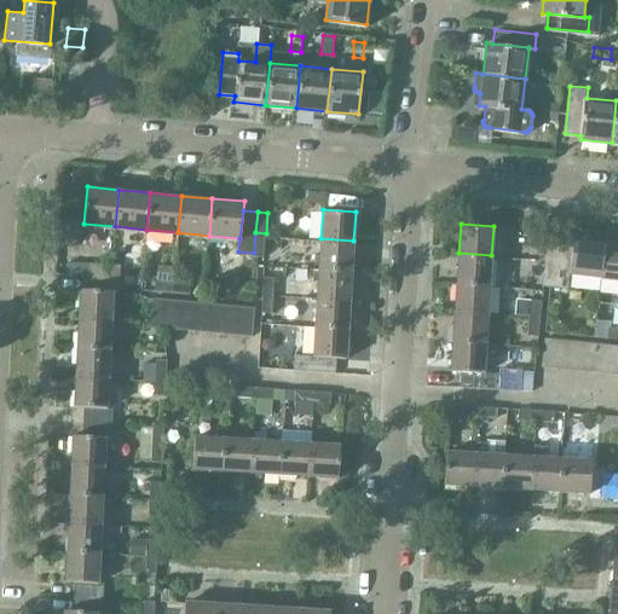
[(254,253),(256,254),(264,254),(266,233),(255,232),(254,253)]
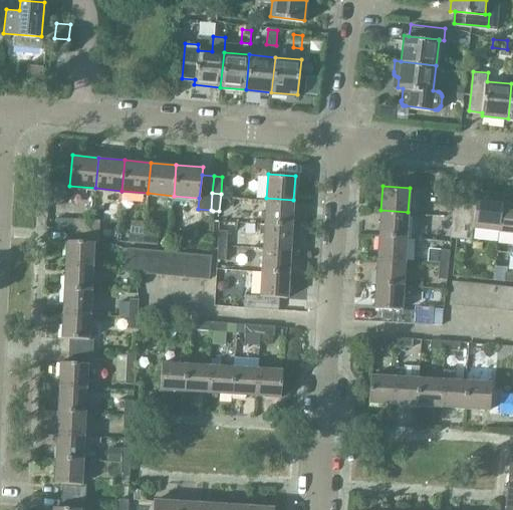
[(474,226),(500,229),(504,199),(477,196),(477,203),(474,226)]
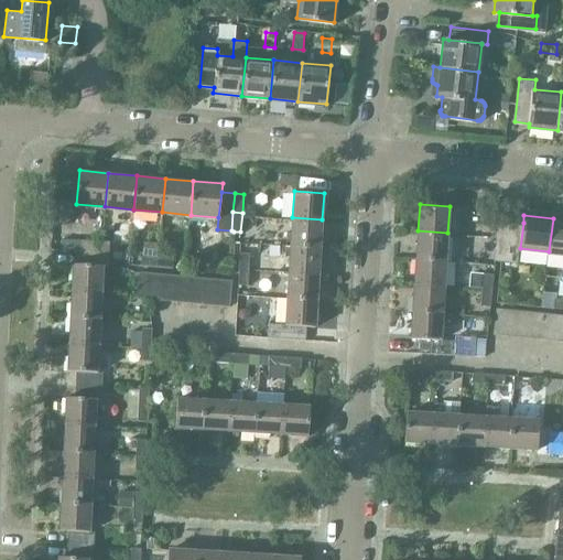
[(321,246),(322,219),(292,217),(291,244),(321,246)]
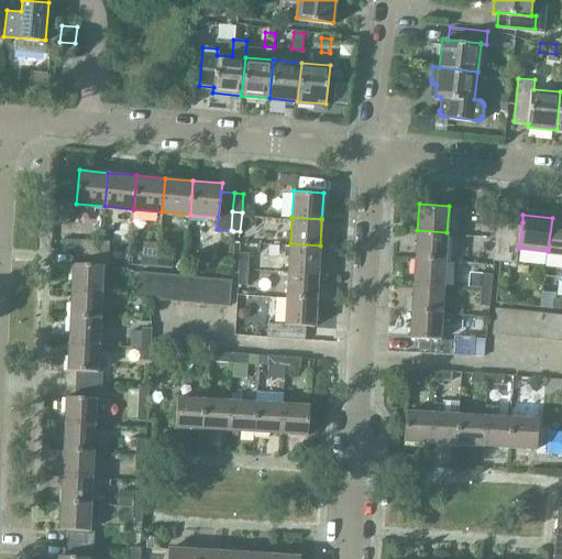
[(548,251),(561,252),(561,218),(552,218),(548,251)]
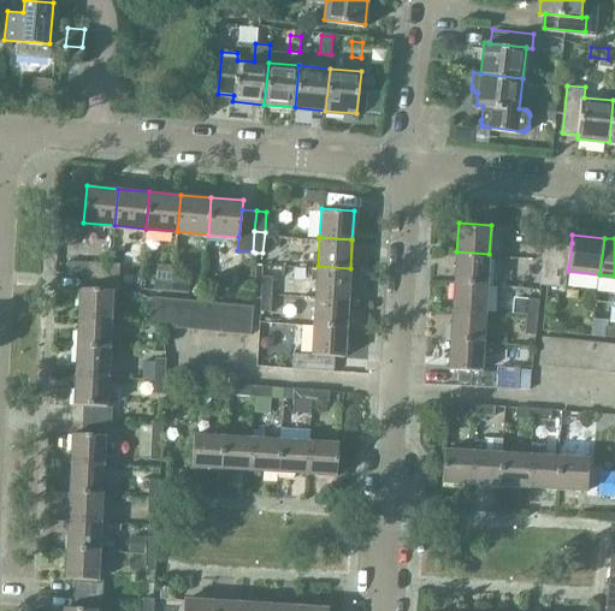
[(547,241),(544,261),(555,262),(557,242),(547,241)]
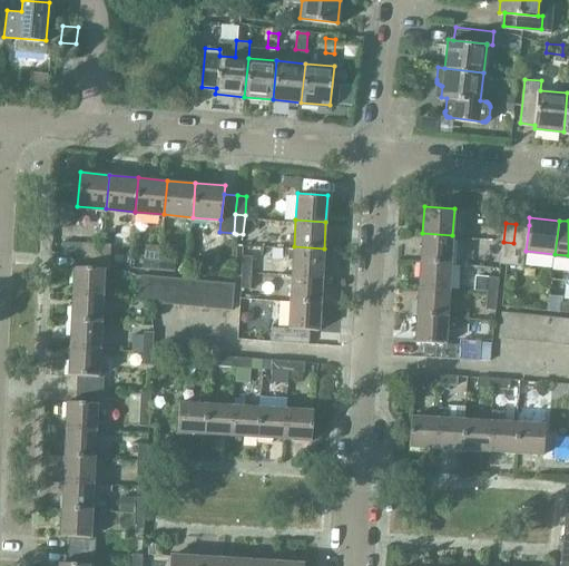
[(513,243),(511,262),(525,264),(526,251),(529,225),(516,224),(513,243)]
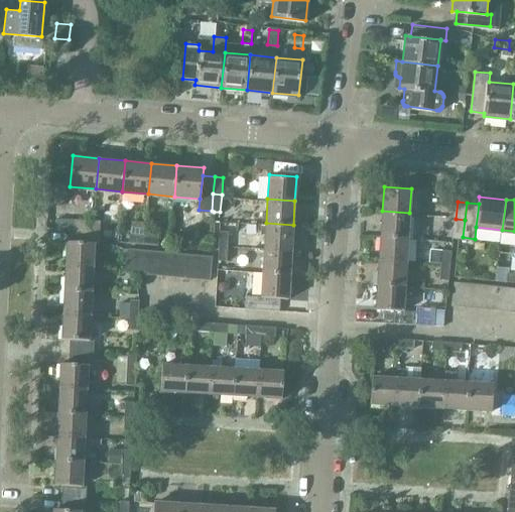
[(88,229),(100,230),(101,207),(94,207),(93,219),(89,218),(88,229)]
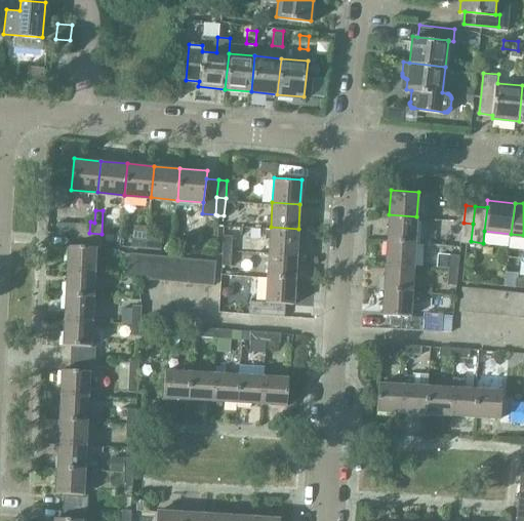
[(389,214),(388,239),(415,241),(416,216),(389,214)]
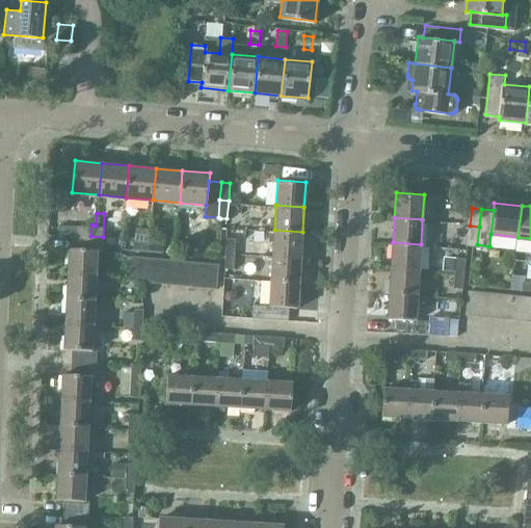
[(78,235),(90,236),(91,225),(79,225),(78,235)]
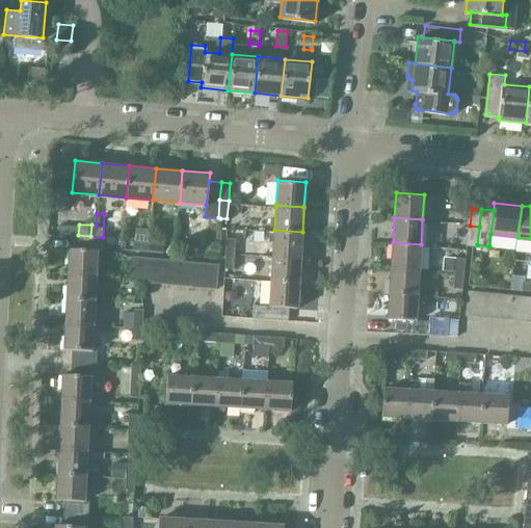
[(468,243),(477,244),(479,227),(470,226),(468,243)]
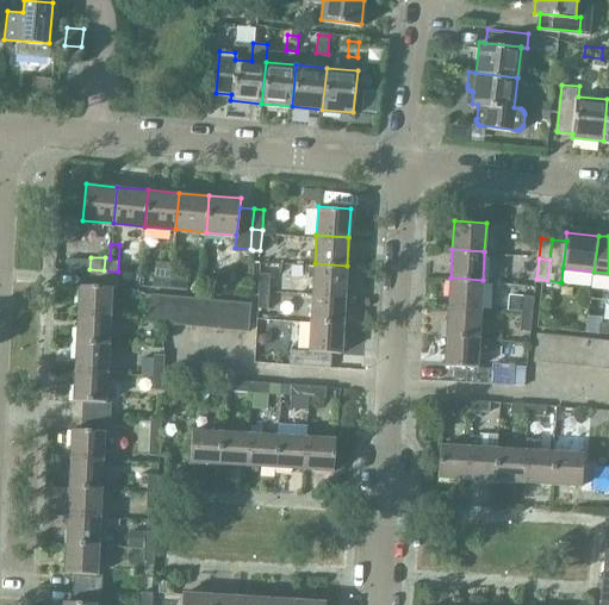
[(345,294),(347,266),(315,263),(312,292),(345,294)]
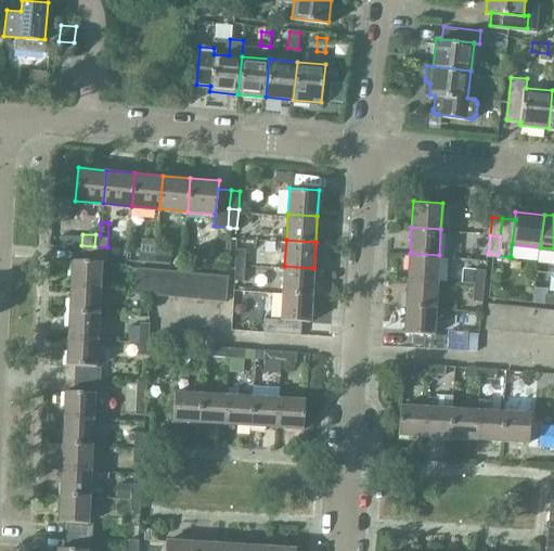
[(73,258),(71,284),(100,286),(101,260),(107,260),(107,247),(94,246),(81,245),(81,258),(73,258)]
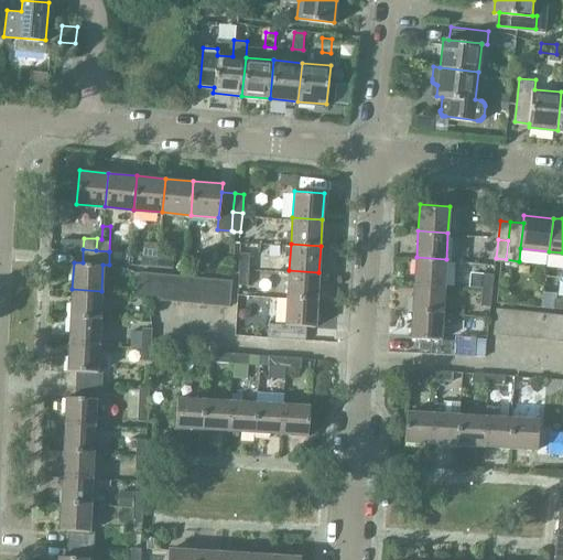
[(239,251),(239,267),(249,268),(250,252),(239,251)]
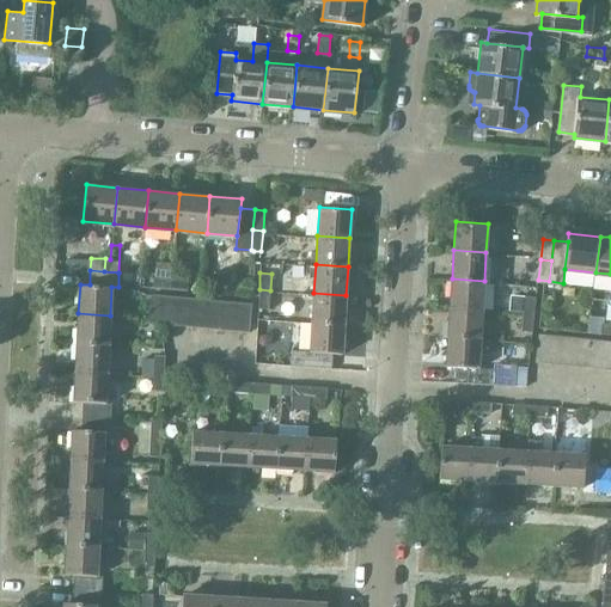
[(154,275),(153,284),(170,287),(171,276),(154,275)]
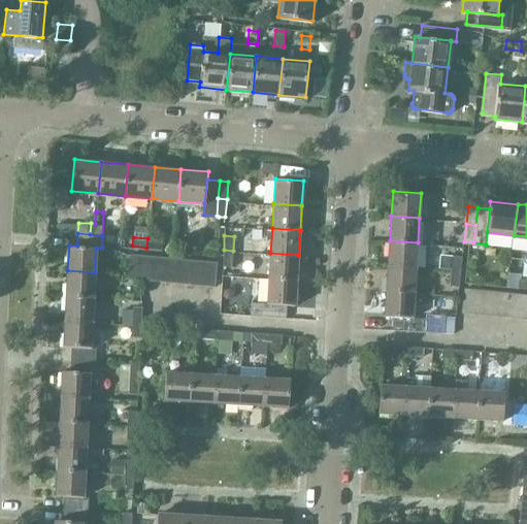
[(146,248),(162,249),(163,239),(147,238),(146,248)]
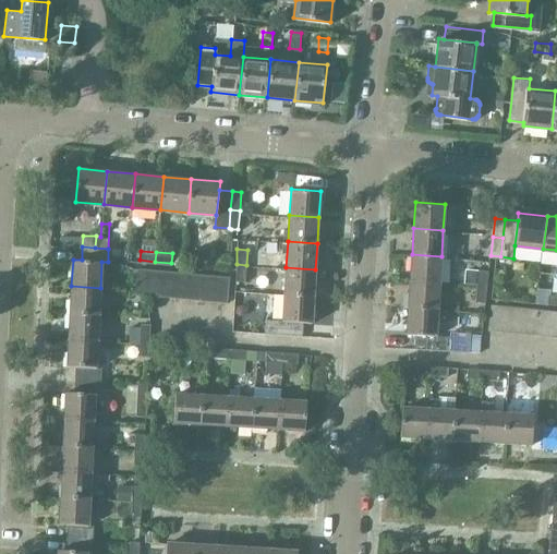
[(412,254),(410,280),(439,282),(442,256),(412,254)]
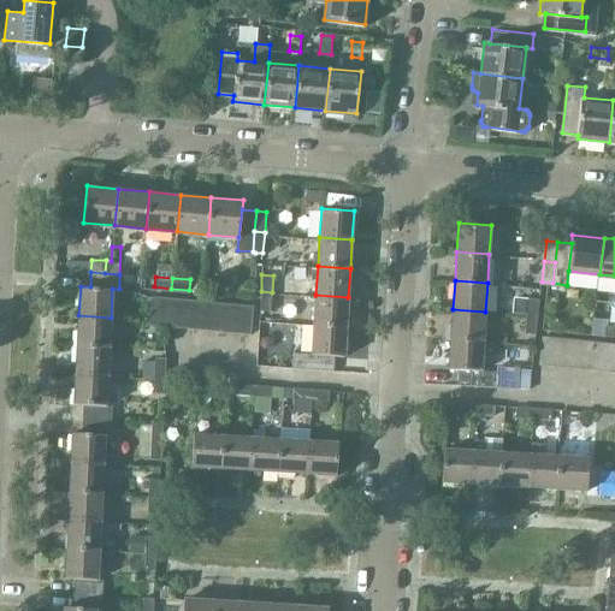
[(272,292),(261,291),(261,309),(271,310),(272,292)]
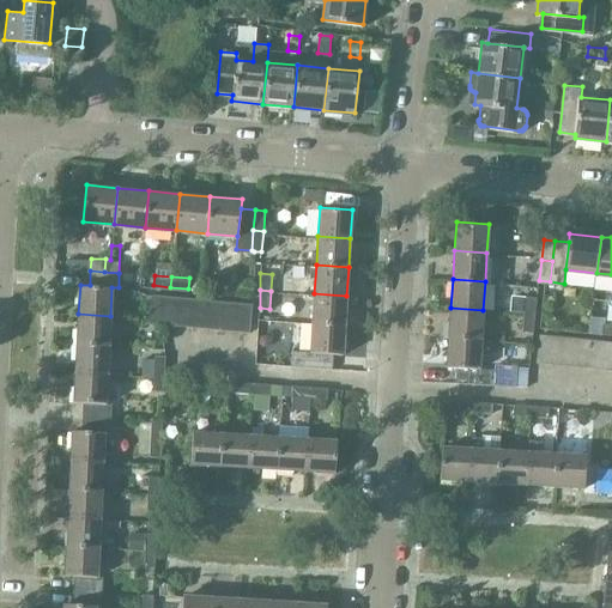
[(150,308),(163,309),(164,295),(151,293),(150,308)]
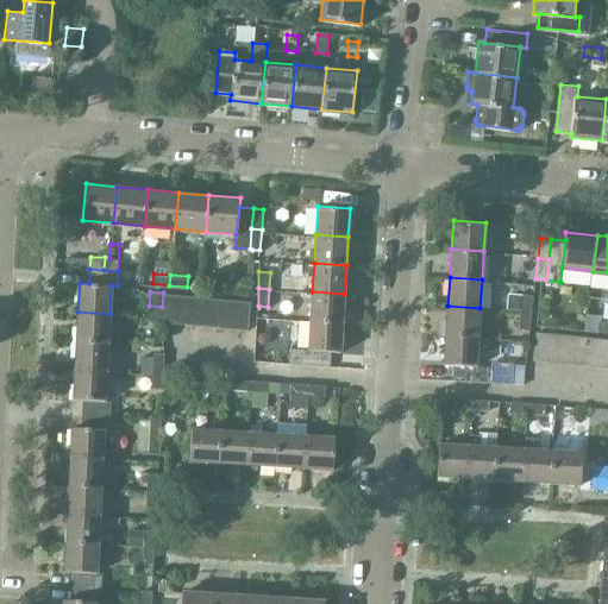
[(312,291),(311,320),(343,322),(344,294),(312,291)]
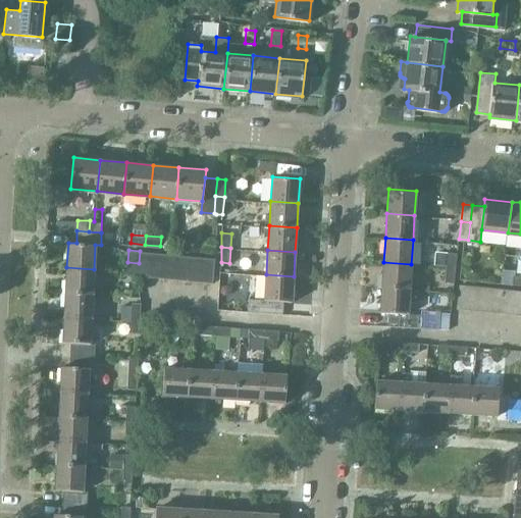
[(150,276),(152,252),(140,251),(139,263),(137,274),(150,276)]
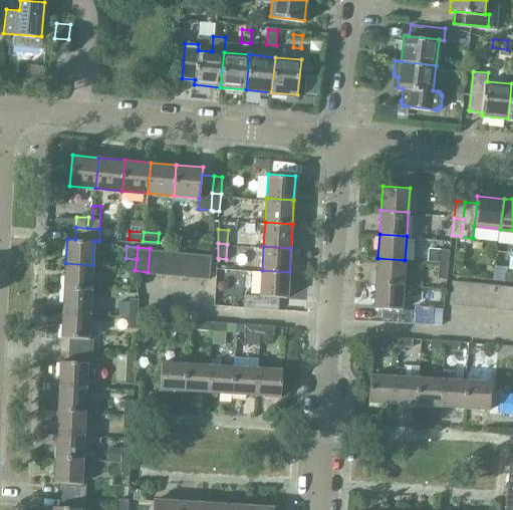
[(438,276),(447,277),(450,248),(441,247),(438,276)]
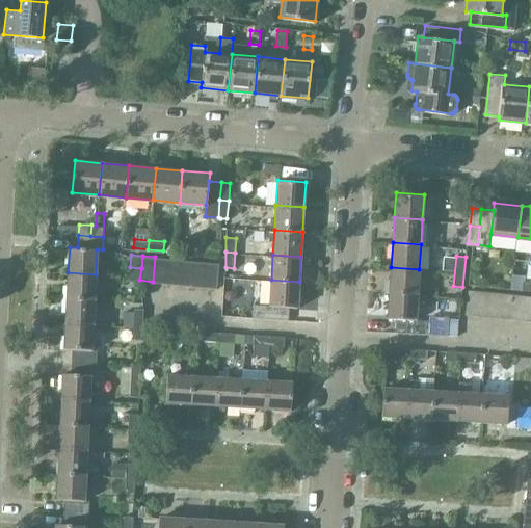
[(165,283),(168,258),(155,257),(153,282),(165,283)]
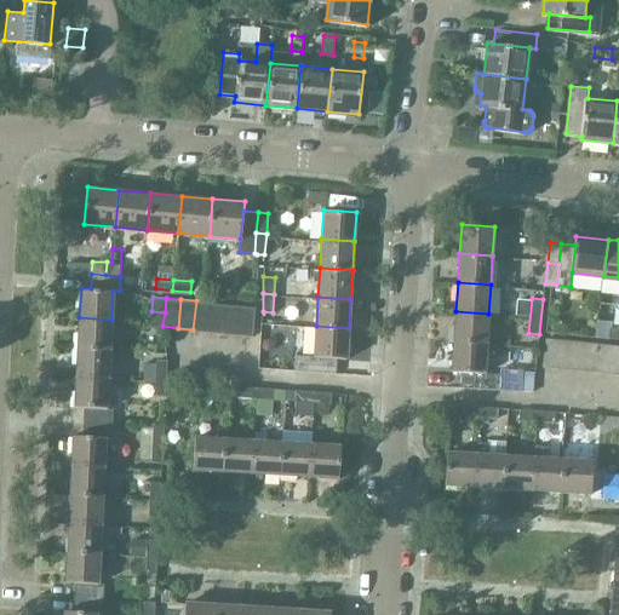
[(208,331),(211,302),(196,300),(193,329),(208,331)]
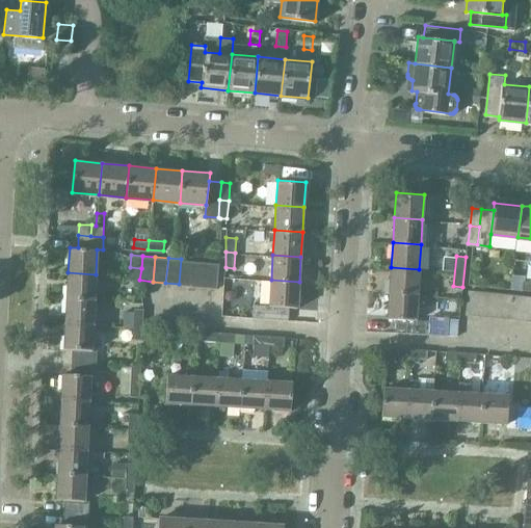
[(193,260),(181,259),(179,284),(191,285),(193,260)]
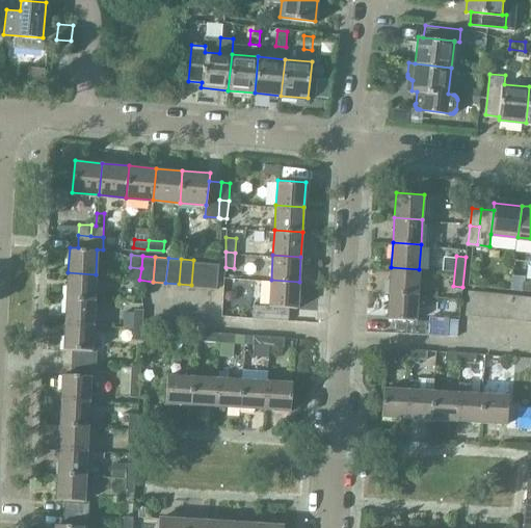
[(204,286),(206,261),(193,260),(191,285),(204,286)]
